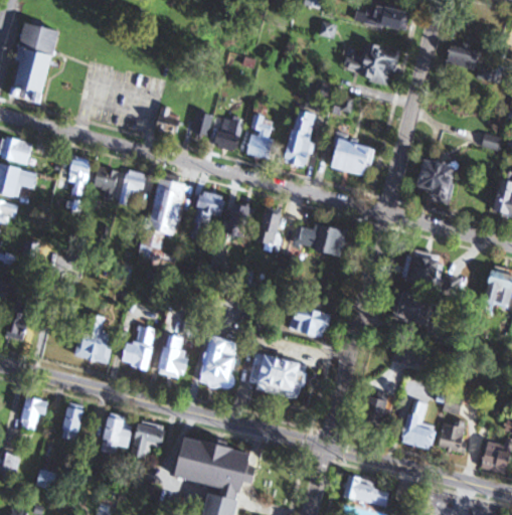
[(319,8),(320,0),(304,0),(304,5),(319,8)]
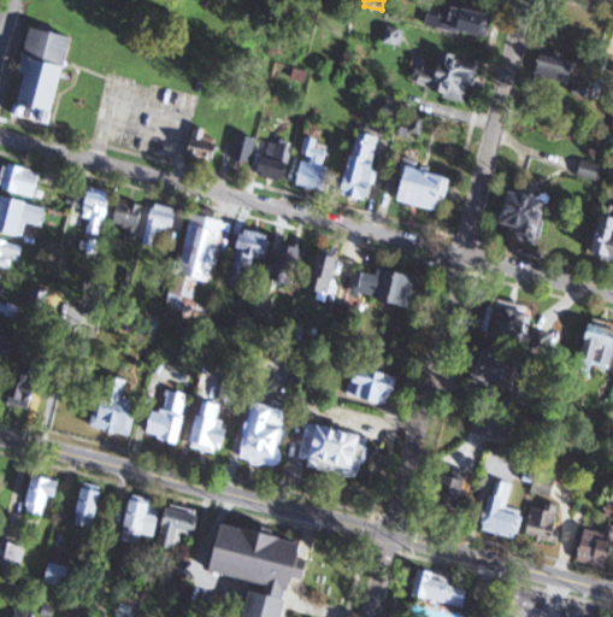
[(425,24),(481,37),(487,13),(441,3),(437,16),(428,13),(425,24)]
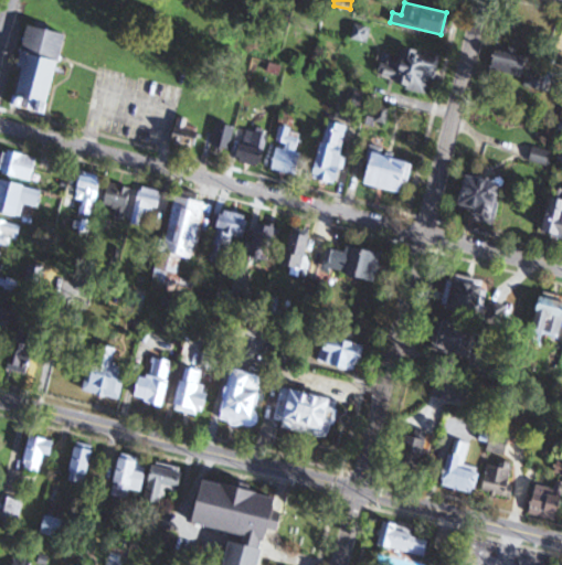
[(64,33),(28,25),(11,104),(46,113),(64,33)]
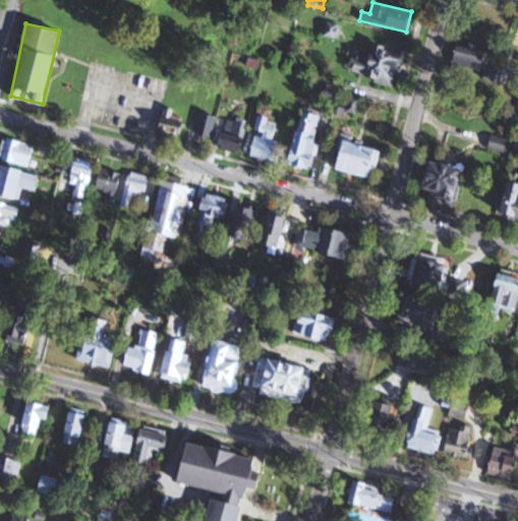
[(403,50),(366,42),(364,51),(355,49),(349,74),(395,84),(403,50)]
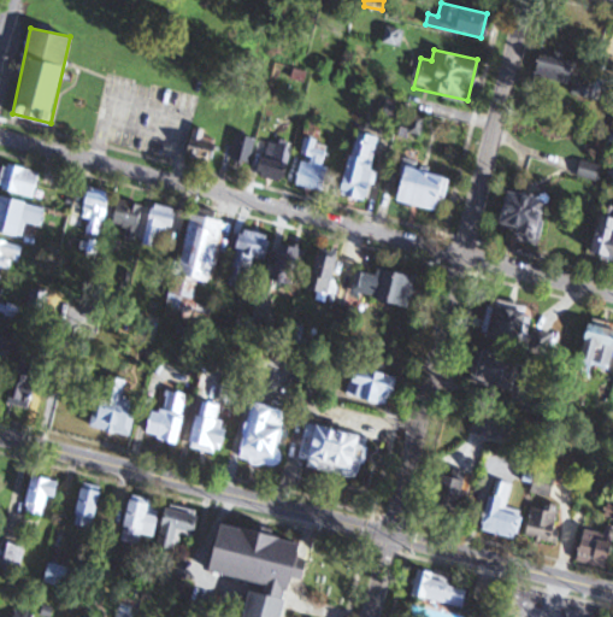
[(573,63),(541,54),(535,76),(566,84),(573,63)]
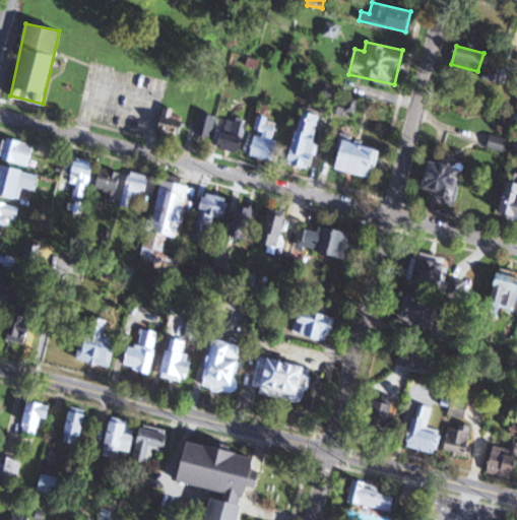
[(173,111),(164,108),(156,131),(178,138),(184,119),(172,115),(173,111)]
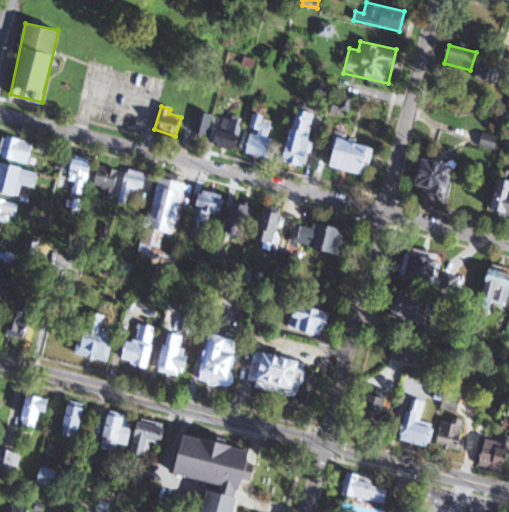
[(315,114),(295,109),(283,163),(303,167),(315,114)]
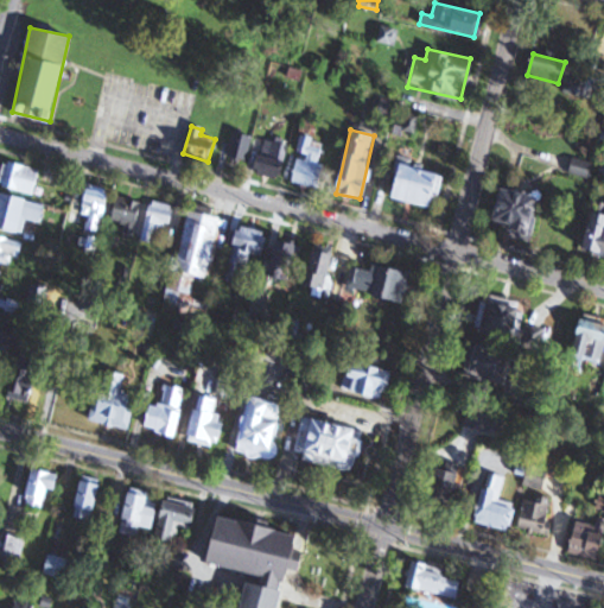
[(252,138),(233,132),(226,157),(245,162),(252,138)]
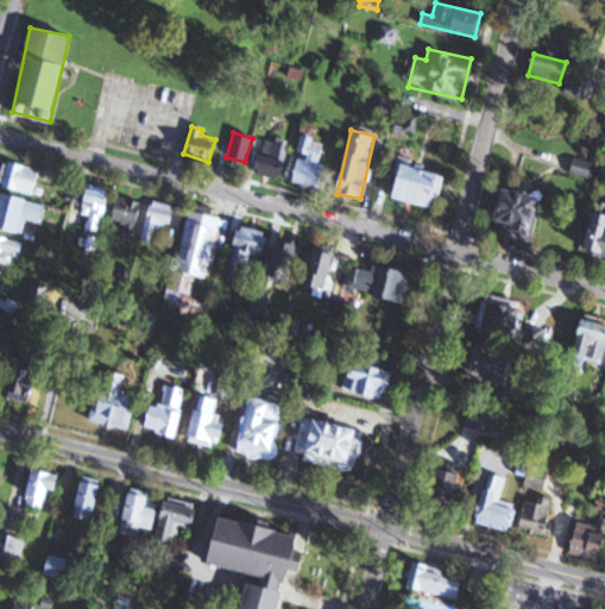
[(290,183),(317,189),(322,165),(317,164),(322,142),(300,137),(290,183)]
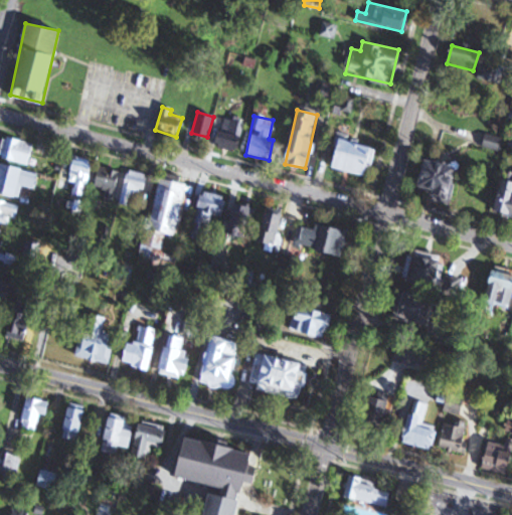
[(239,151),(240,122),(218,121),(217,150),(239,151)]
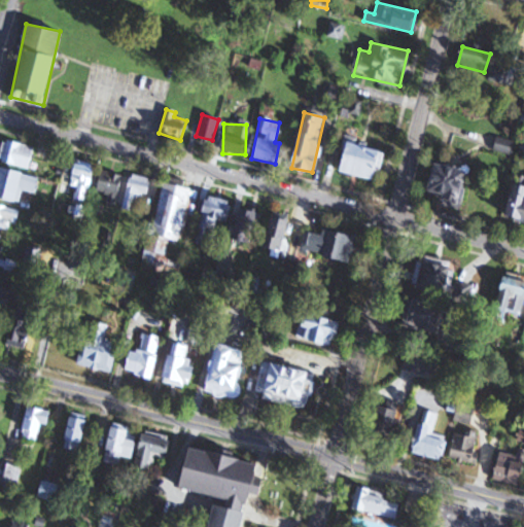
[(33,149),(3,139),(0,148),(0,161),(27,170),(33,149)]
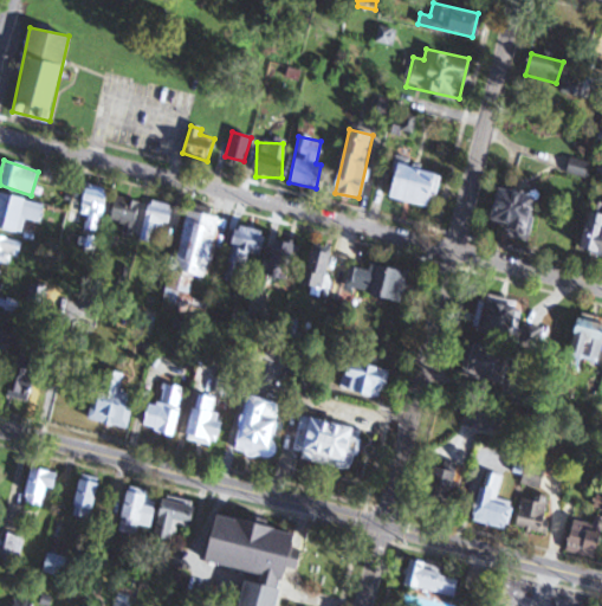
[(388,198),(431,207),(439,172),(396,161),(388,198)]
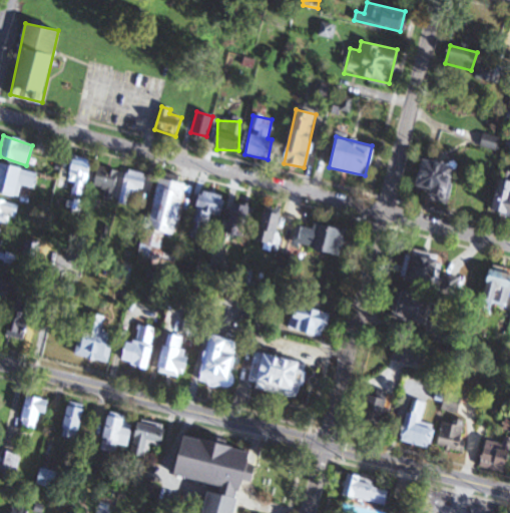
[(66,179),(84,184),(90,163),(72,158),(66,179)]
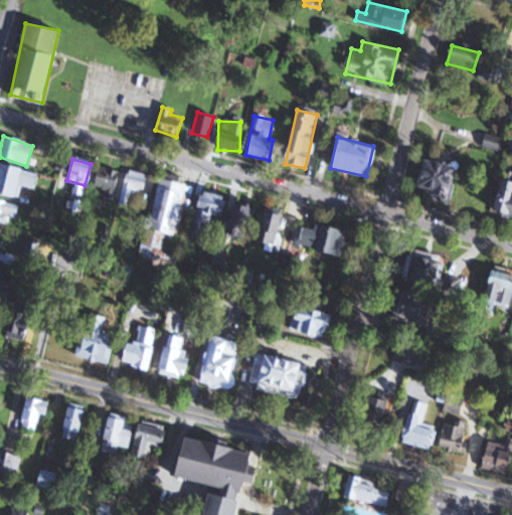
[(416,191),(449,200),(458,167),(425,159),(416,191)]
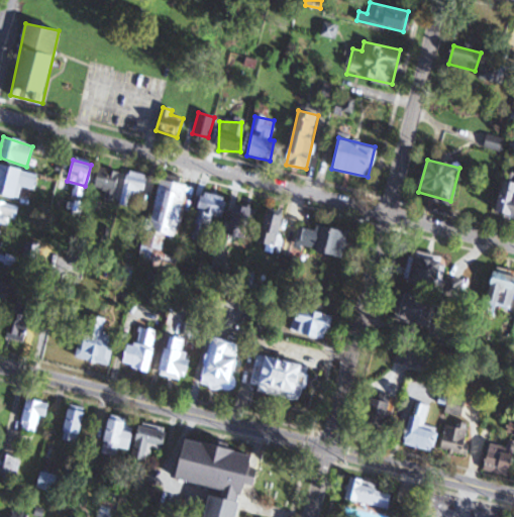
[(0,194),(18,198),(20,187),(32,190),(36,174),(0,166),(0,194)]
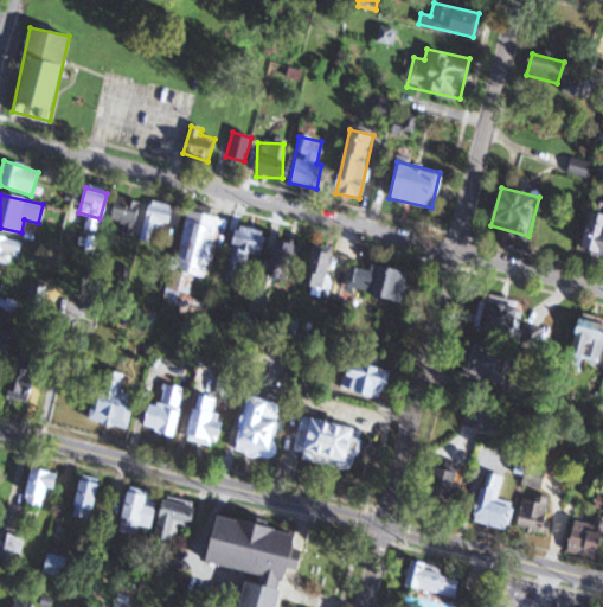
[(119,238),(130,241),(139,202),(115,197),(110,221),(122,223),(119,238)]
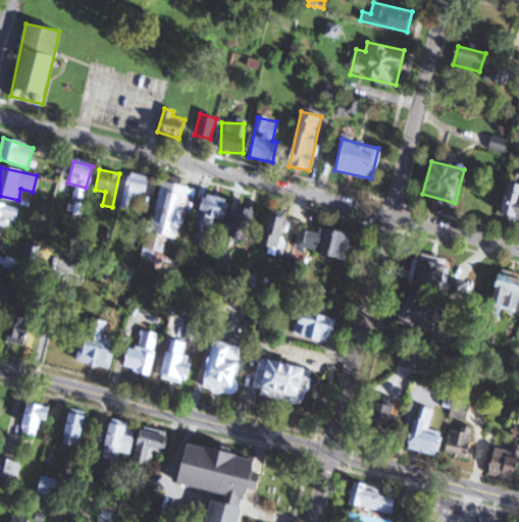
[(117,212),(131,215),(137,192),(144,194),(148,177),(127,172),(117,212)]
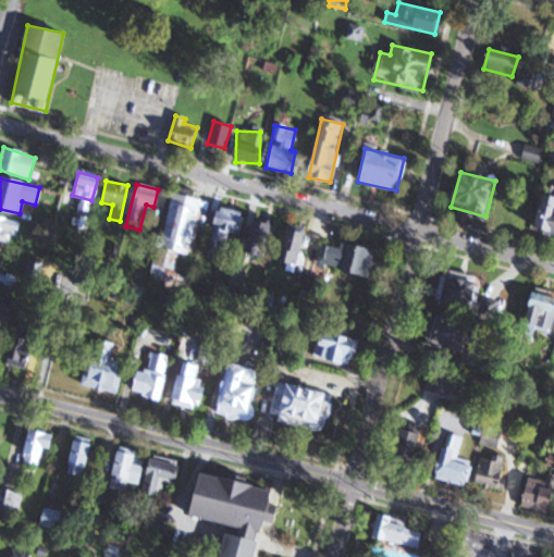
[(532,226),(553,233),(553,186),(545,184),(532,226)]
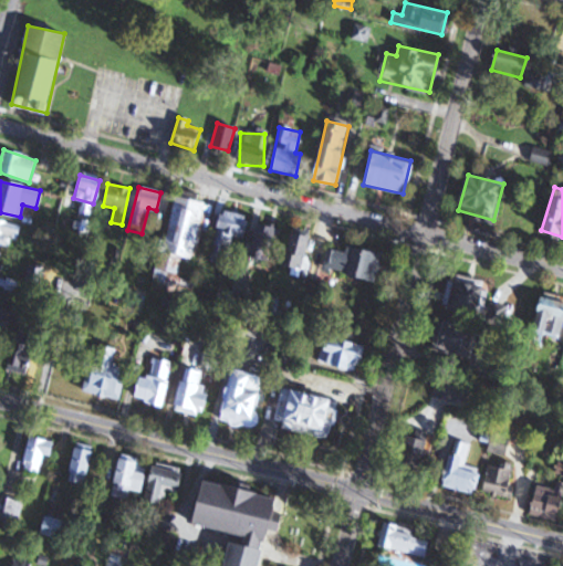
[(206,200),(173,192),(150,286),(173,292),(181,257),(193,259),(206,200)]
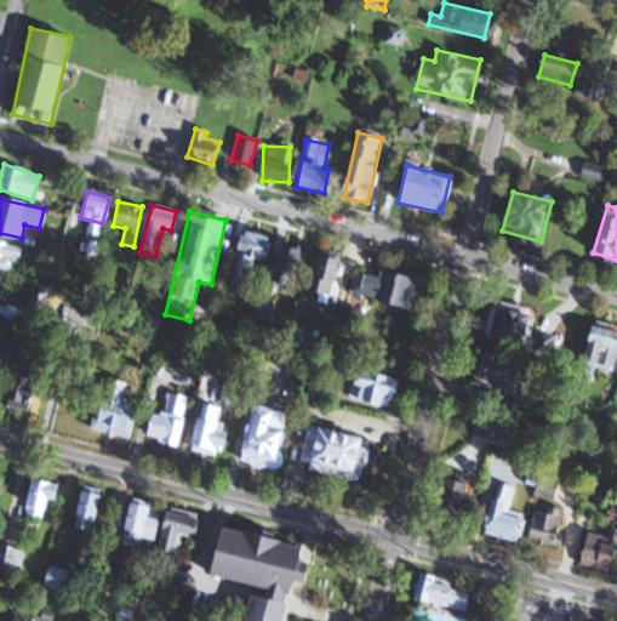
[(272,237),(240,231),(229,283),(247,286),(253,260),(267,263),(272,237)]
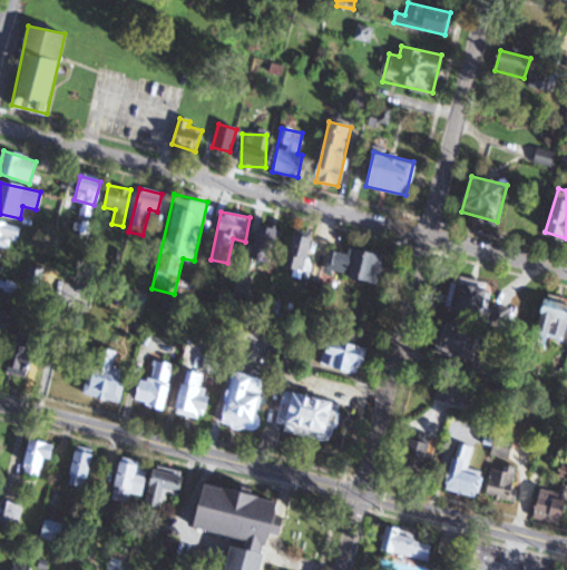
[(19,228),(0,222),(0,248),(3,249),(7,241),(15,243),(19,228)]
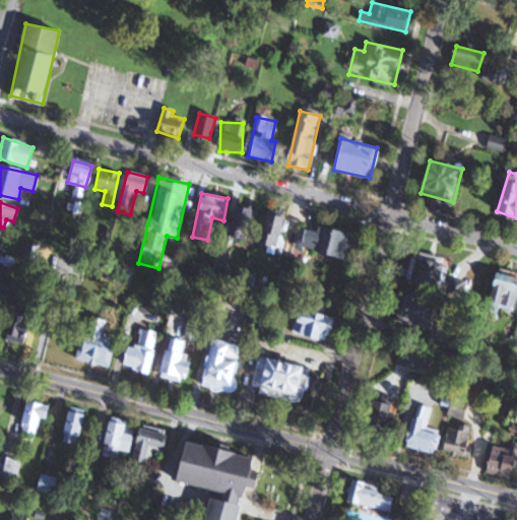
[(254,210),(238,205),(228,235),(244,241),(254,210)]
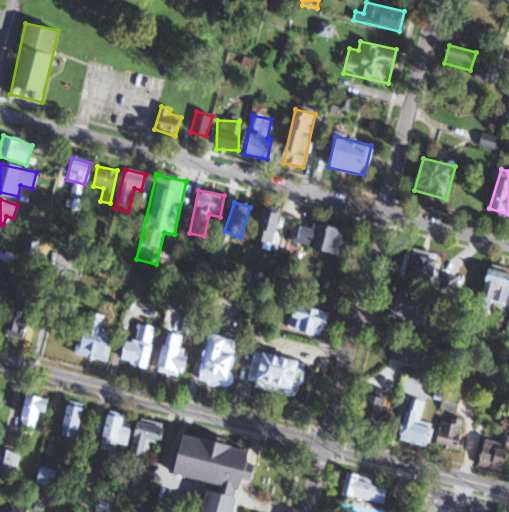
[(274,245),(283,215),(265,210),(256,240),(274,245)]
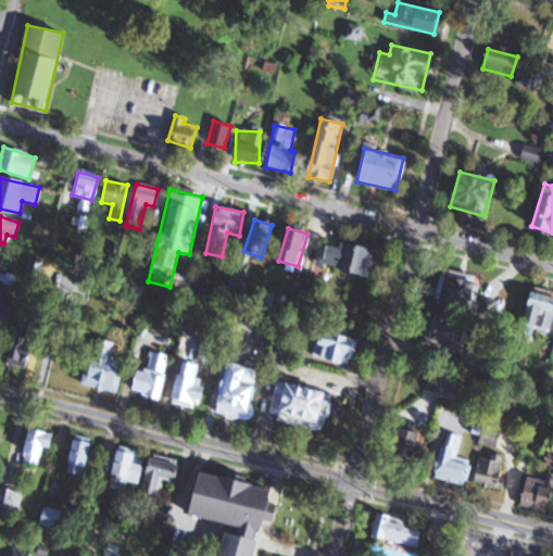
[(367,277),(374,250),(340,242),(338,249),(319,244),(315,265),(367,277)]
